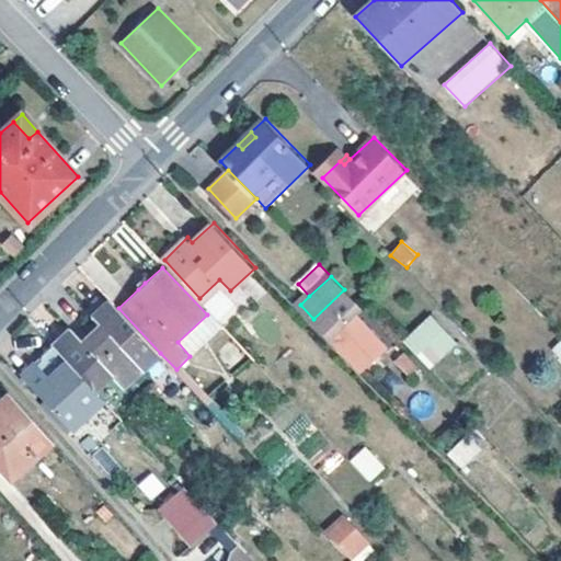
[(133,284),(138,289),(145,283),(139,277),(133,284)]
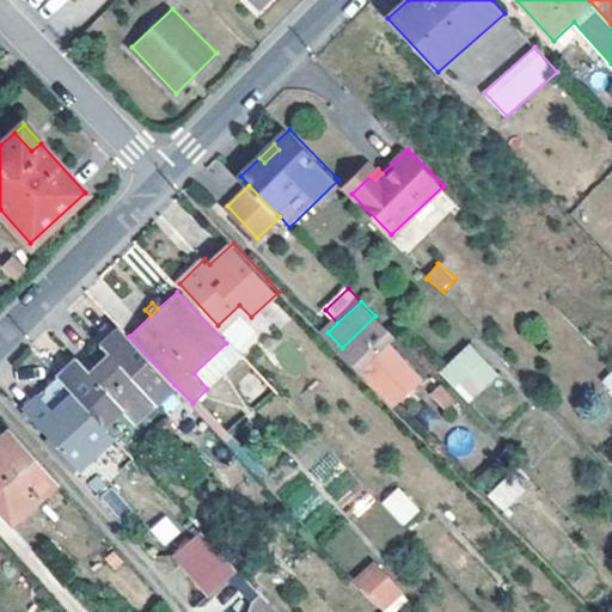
[(389,343),(396,337),(375,316),(342,348),(397,404),(422,378),(389,343)]
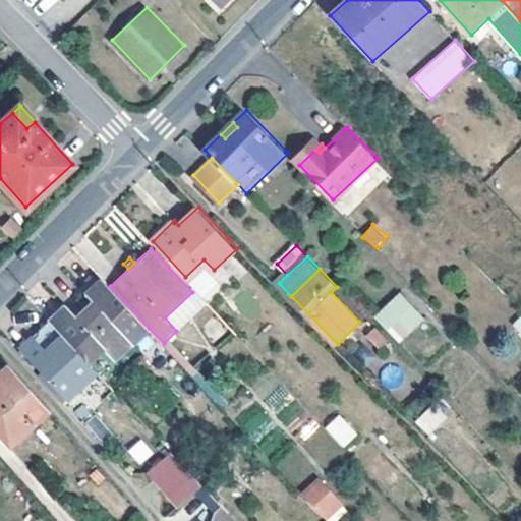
[(63,335),(90,361),(105,349),(115,359),(149,328),(110,286),(101,277),(85,292),(95,302),(77,316),(65,305),(49,320),(63,335)]
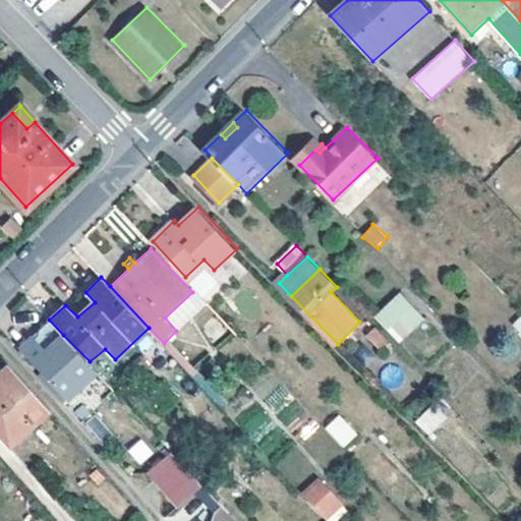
[(373,315),(399,343),(425,319),(400,292),(373,315)]
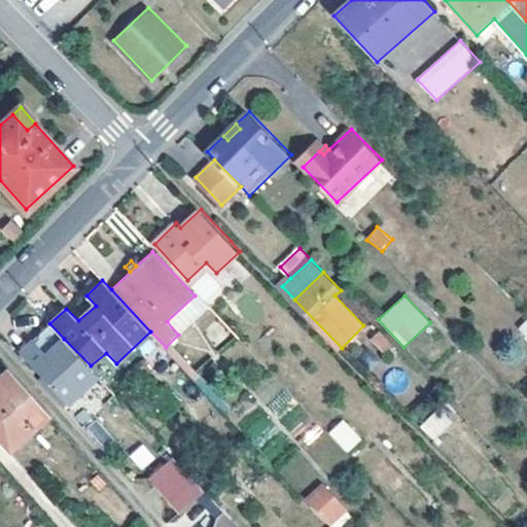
[(518,335),(526,339),(526,322),(524,321),(518,335)]
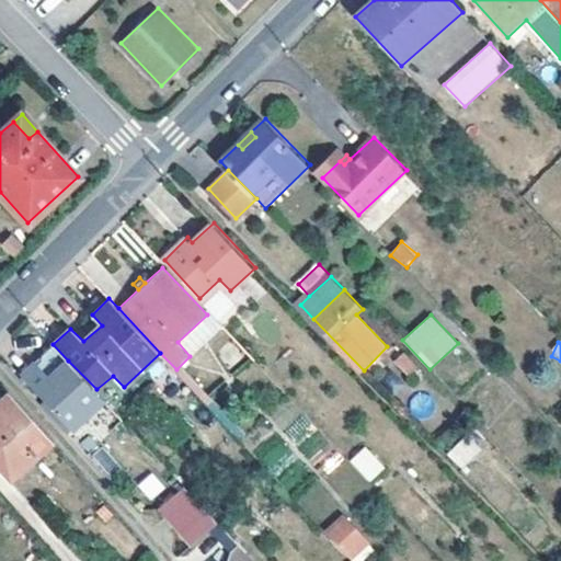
[(419,367),(405,353),(397,359),(410,375),(419,367)]
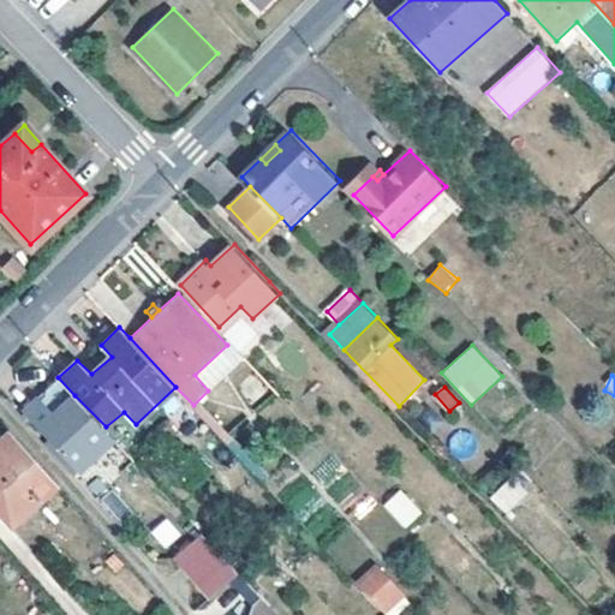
[(106,427),(75,395),(54,412),(39,395),(24,407),(28,412),(51,437),(79,470),(115,437),(106,427)]
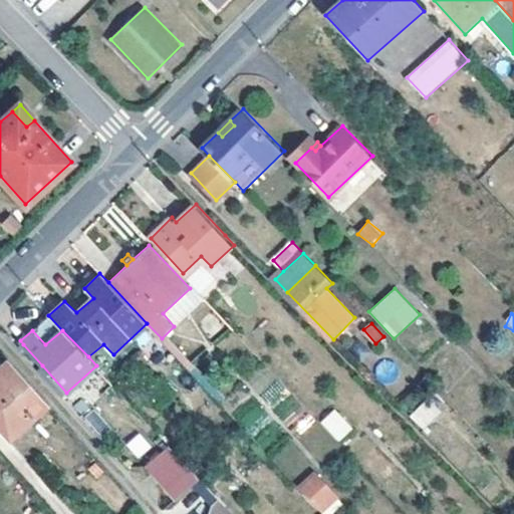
[(0,363),(0,374),(13,363),(8,357),(0,363)]
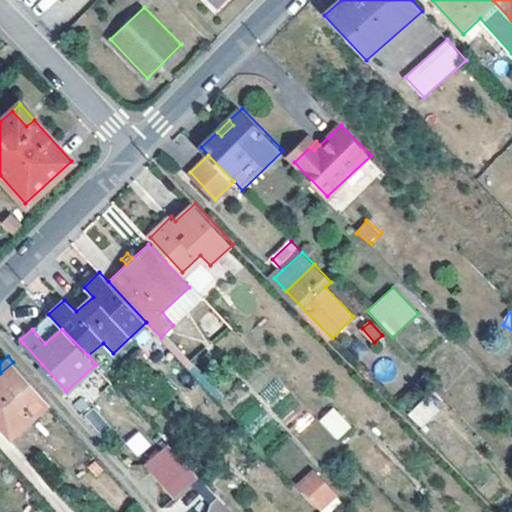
[(13,362),(0,373),(0,422),(12,436),(50,403),(13,362)]
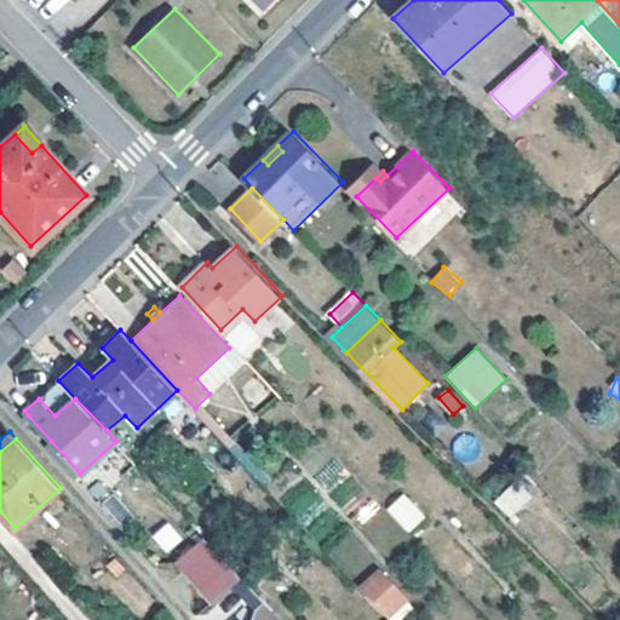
[(75,477),(80,474),(51,441),(46,445),(75,477)]
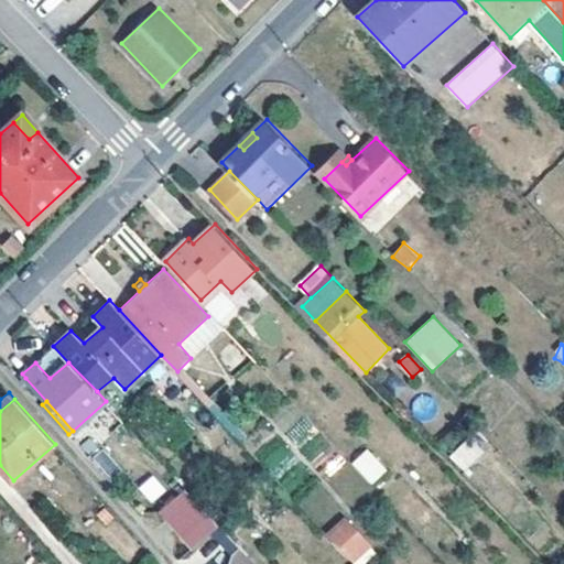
[(464,473),(486,449),(470,434),(448,456),(464,473)]
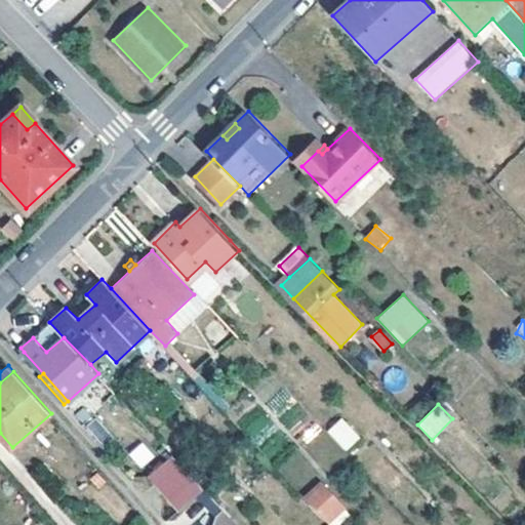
[(345,451),(360,438),(340,416),(326,431),(345,451)]
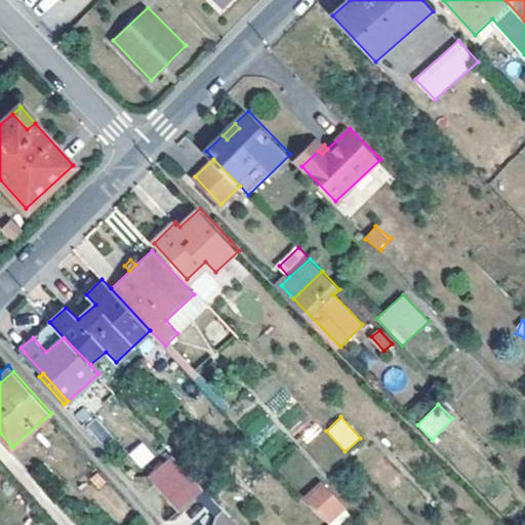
[(127,452),(138,469),(154,457),(143,442),(127,452)]
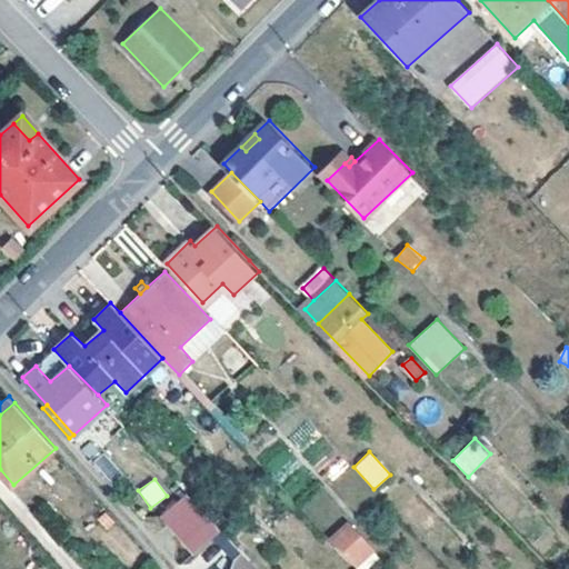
[(225,530),(189,492),(165,516),(199,552),(225,530)]
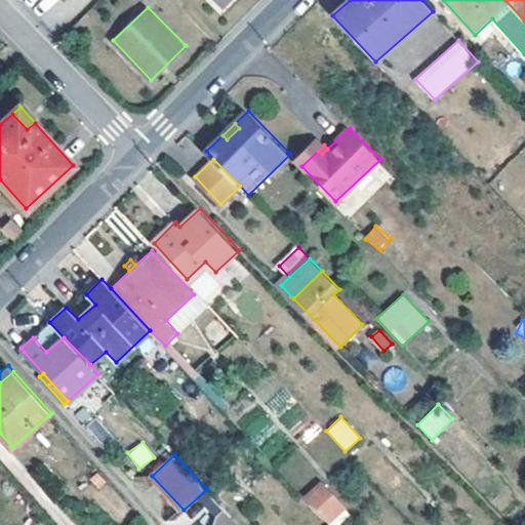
[(321,480),(301,496),(326,524),(337,524),(351,515),(321,480)]
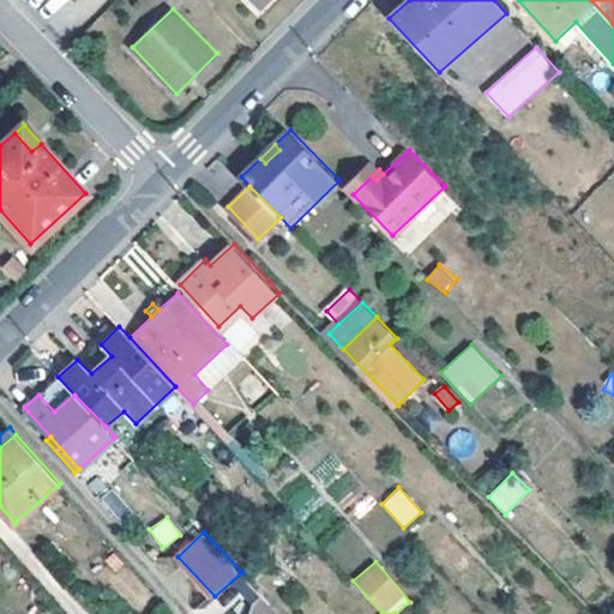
[(281,613),(259,591),(247,600),(246,613),(281,613)]
